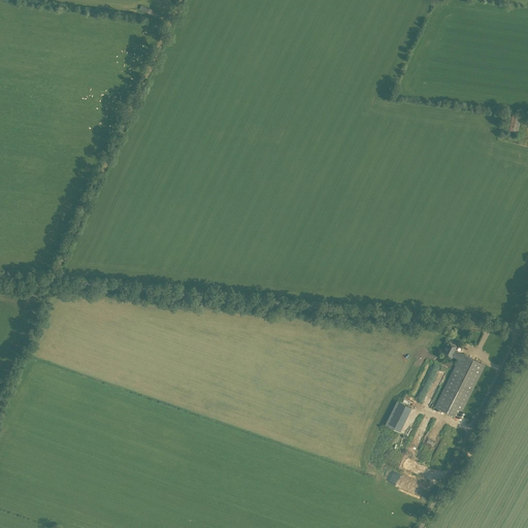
[(140,5),(139,9),(157,17),(159,12),(140,5)]
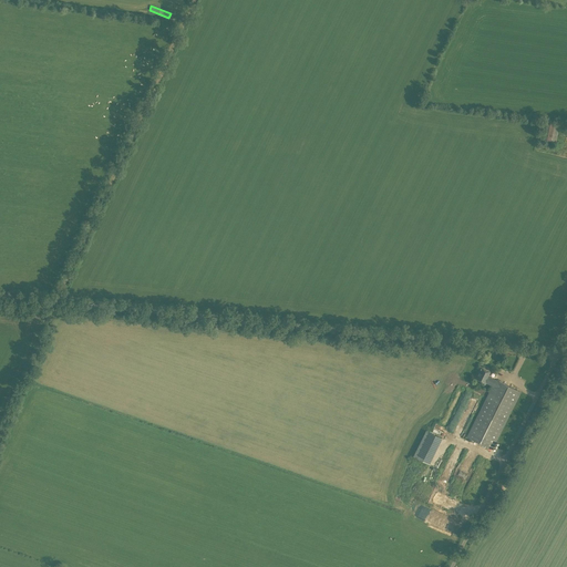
[(556,142),(559,124),(546,122),(543,140),(556,142)]
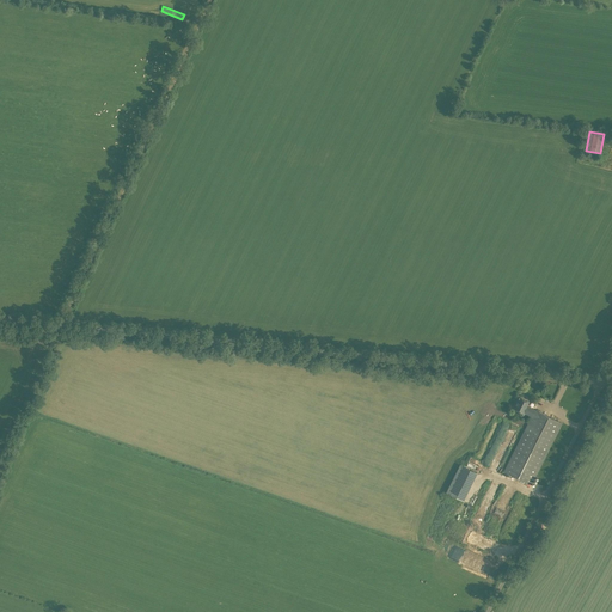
[(531,416),(534,410),(526,405),(528,402),(519,397),(515,405),(516,407),(515,409),(524,414),(525,414),(531,416)]
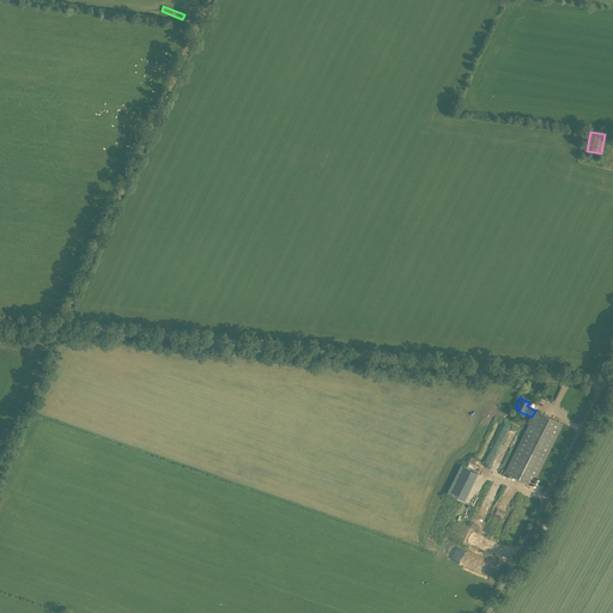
[(533,486),(563,424),(535,410),(504,472),(533,486)]
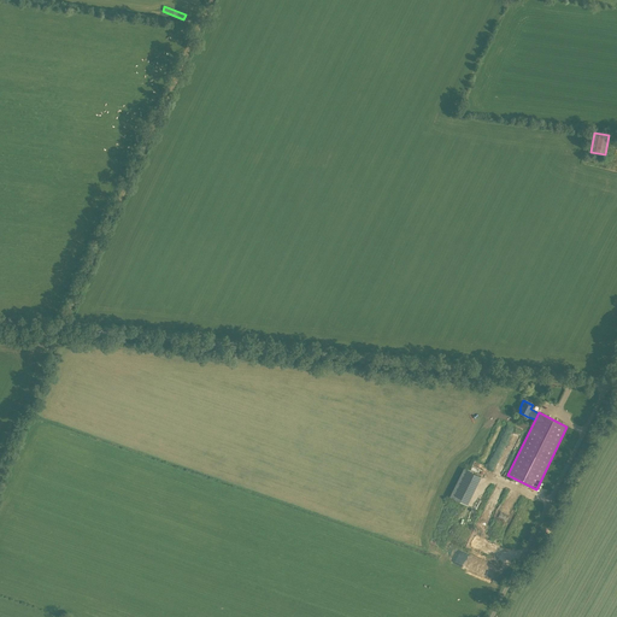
[(481,477),(463,469),(450,497),(468,505),(481,477)]
